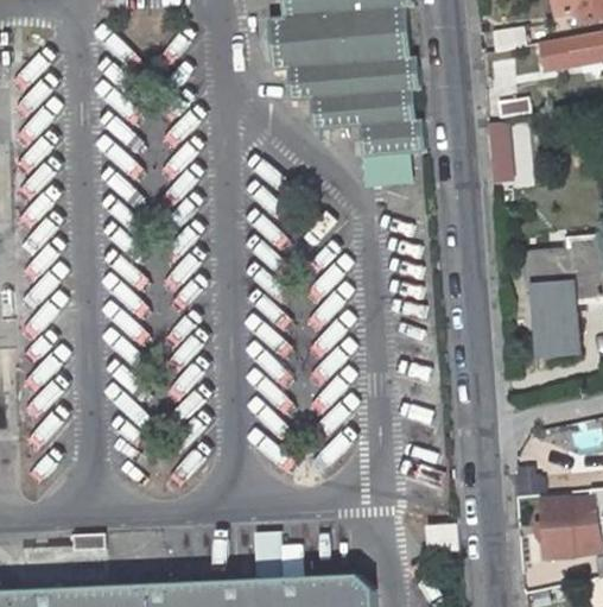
[(353,63),(359,126),(361,157),(424,151),(421,119),(414,119),(412,89),(419,88),(416,56),(410,56),(405,6),(412,5),(411,0),(279,0),(281,17),(266,18),(271,70),(286,69),(353,63)]
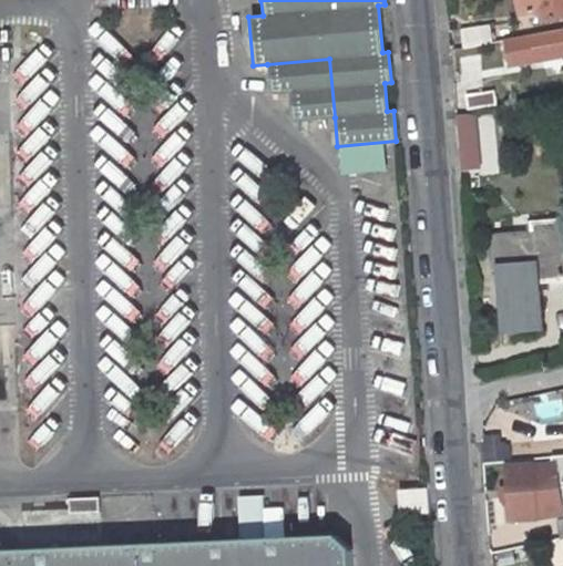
[(562,14),(562,0),(517,0),(520,12),(539,9),(541,20),(562,14)]
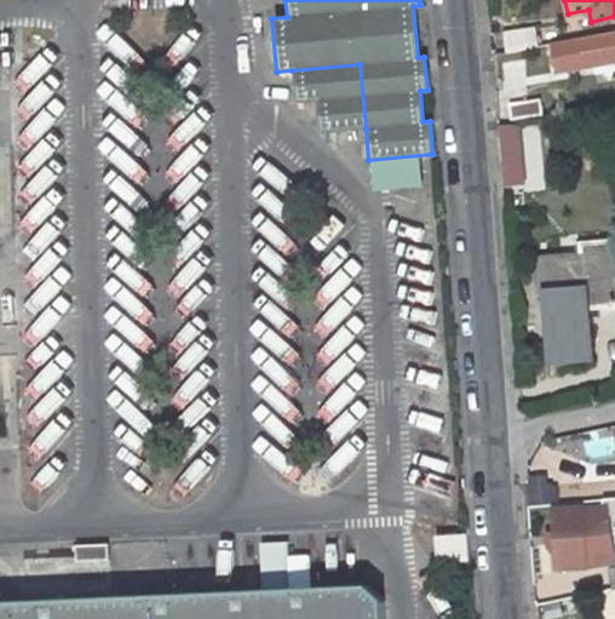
[(501,32),(504,52),(535,46),(532,28),(501,32)]
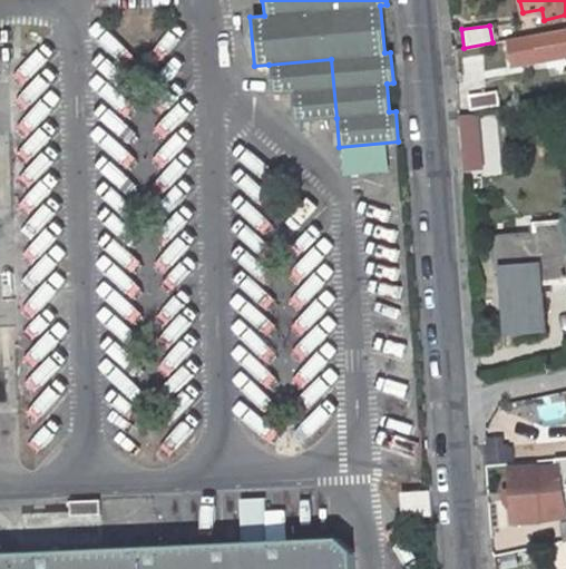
[(565,28),(548,31),(552,50),(554,58),(565,55),(565,28)]
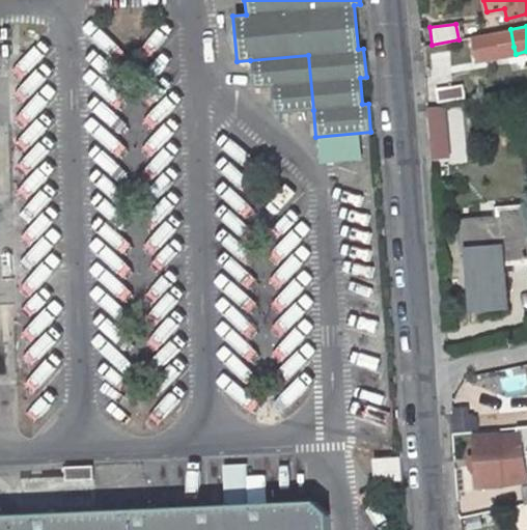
[(500,50),(514,47),(510,29),(497,32),(500,50)]
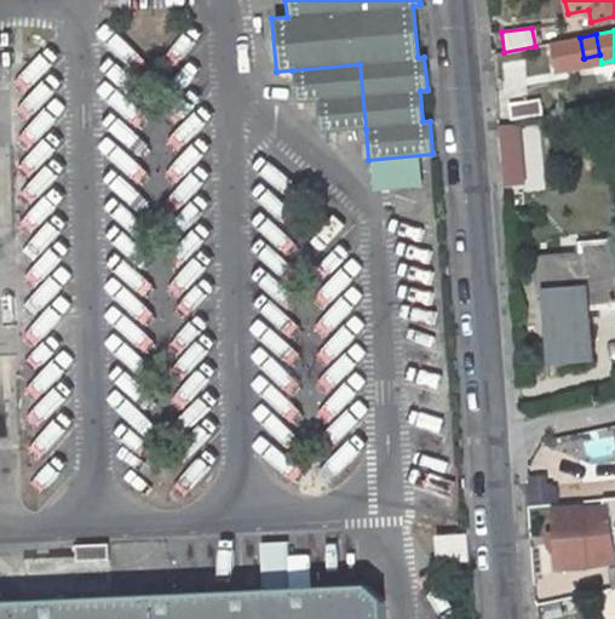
[(570,74),(586,70),(584,58),(580,38),(564,41),(570,74)]
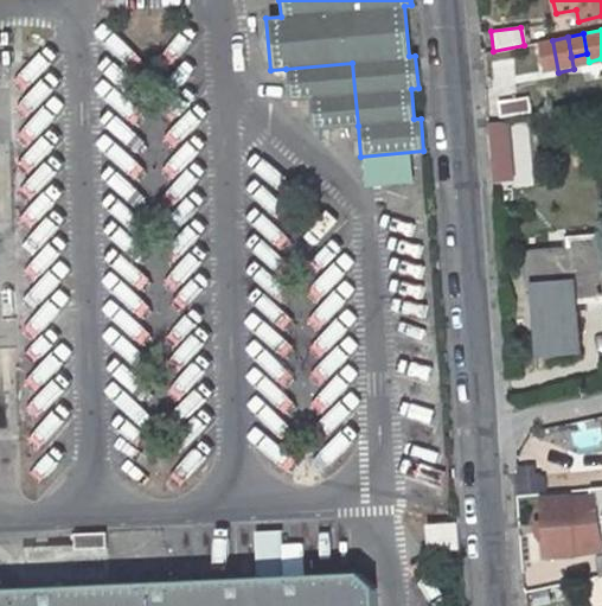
[(352,63),(286,69),(288,101),(308,99),(312,129),(358,126),(352,63)]
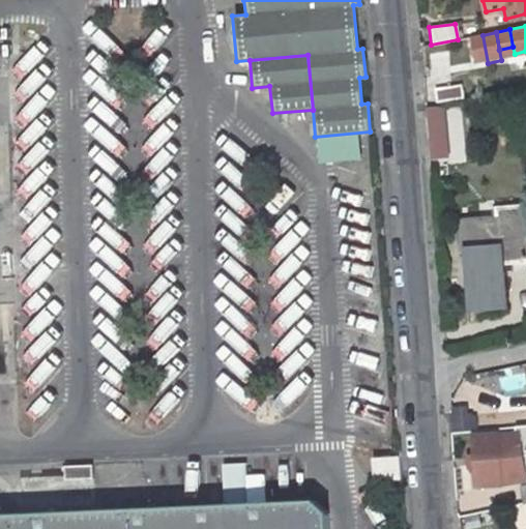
[(461,98),(459,84),(432,88),(434,101),(461,98)]
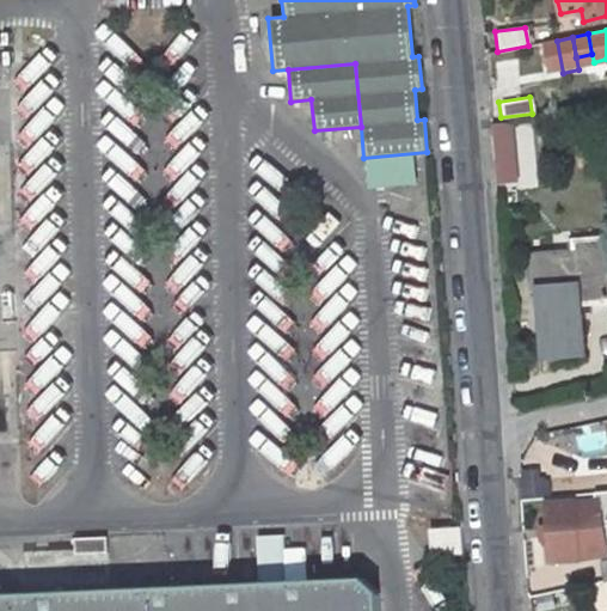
[(606,300),(606,244),(599,245),(599,237),(570,239),(571,250),(526,254),(528,291),(537,291),(543,355),(583,352),(578,298),(586,297),(586,303),(606,300)]
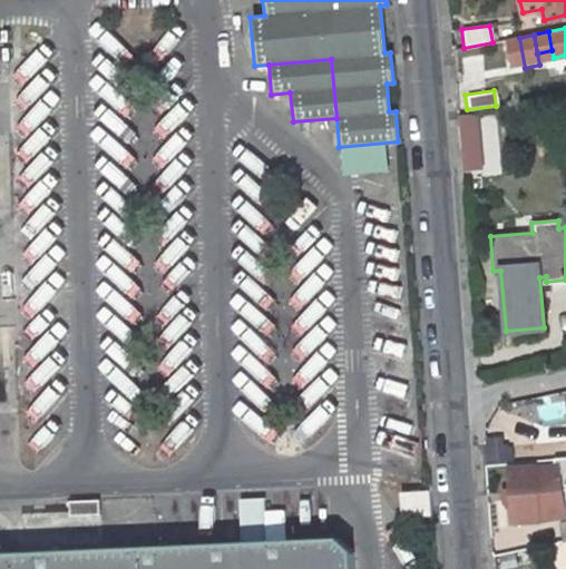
[(565,433),(549,435),(552,451),(565,449),(565,433)]
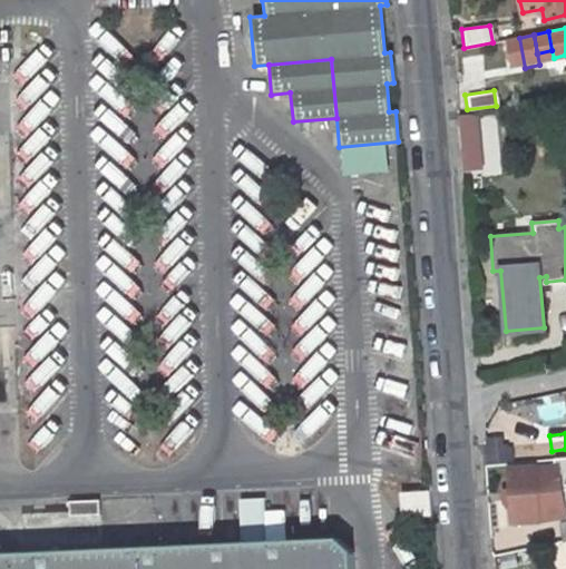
[(504,501),(509,501),(510,522),(537,521),(564,516),(556,464),(507,468),(508,489),(503,489),(504,501)]
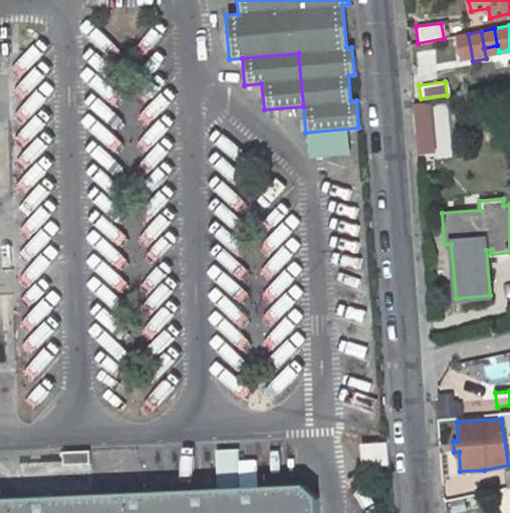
[(361,465),(387,463),(385,443),(359,445),(361,465)]
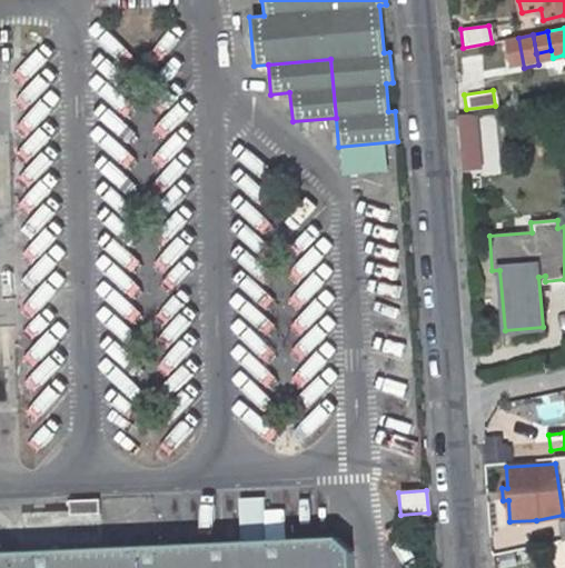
[(349,567),(349,550),(334,537),(0,551),(0,567),(349,567)]
